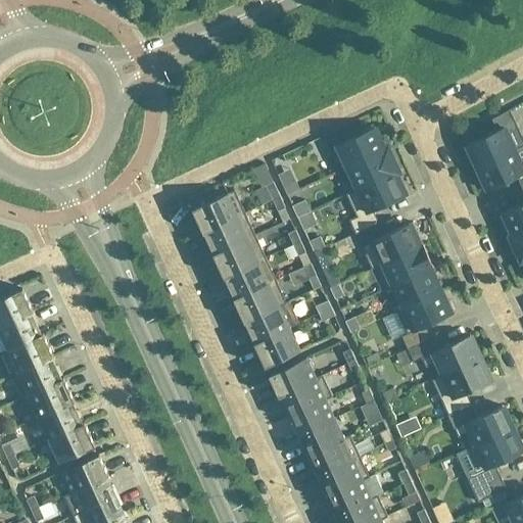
[(340,171),(347,168),(346,167),(387,148),(387,147),(384,149),(372,124),(357,131),(358,134),(344,140),(339,128),(324,135),(340,171)]
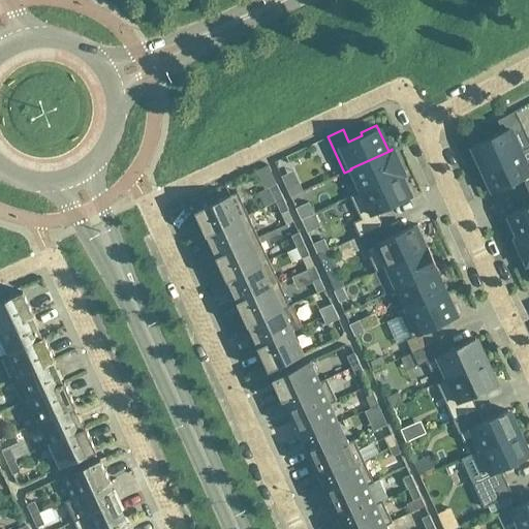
[(520,151),(508,128),(487,138),(486,135),(473,141),(485,166),(481,167),(483,168),(520,151)]
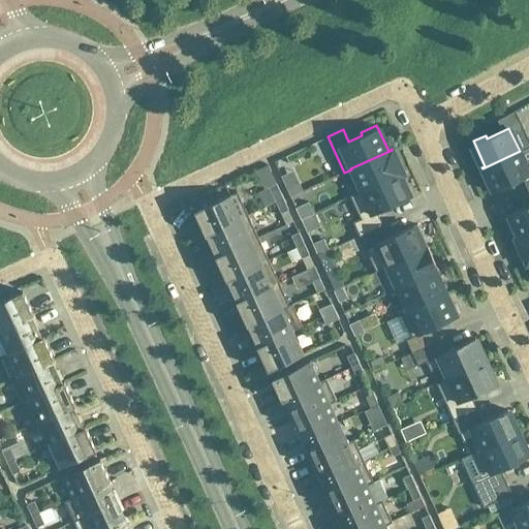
[(361,190),(361,191),(402,173),(392,150),(350,168),(351,169),(361,190)]
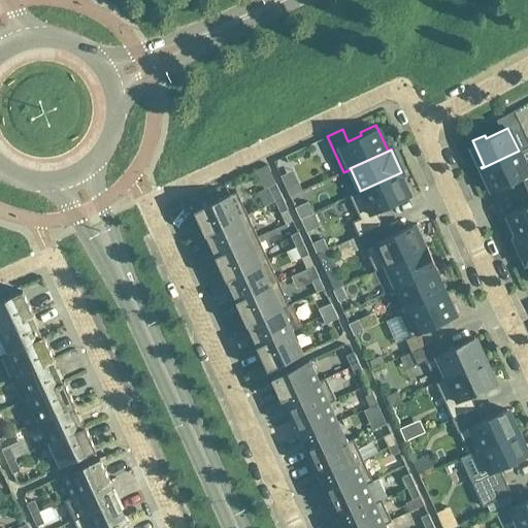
[(527,161),(524,163),(519,151),(482,168),(492,192),(521,178),(527,191),(527,190),(527,161)]
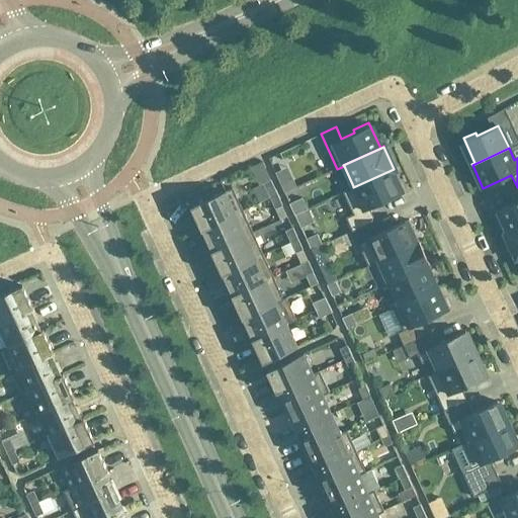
[(345,218),(351,231),(374,221),(369,208),(404,192),(394,169),(353,187),(353,186),(342,191),(352,214),(345,218)]
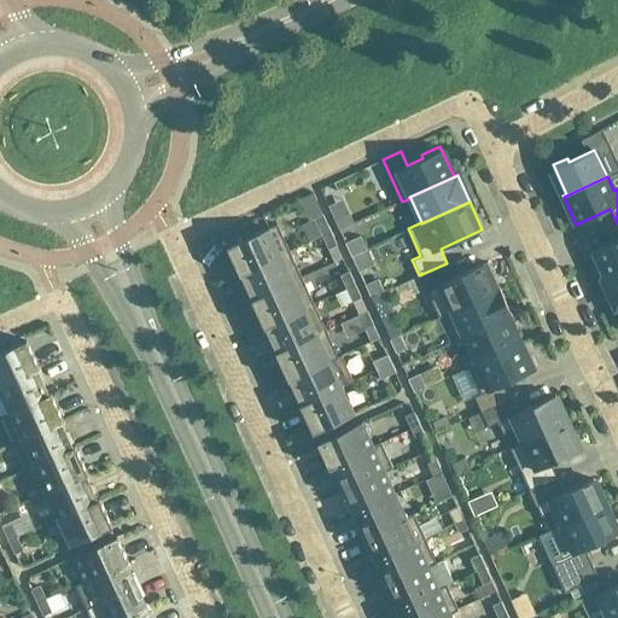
[(322,215),(314,219),(321,237),(331,232),(322,215)]
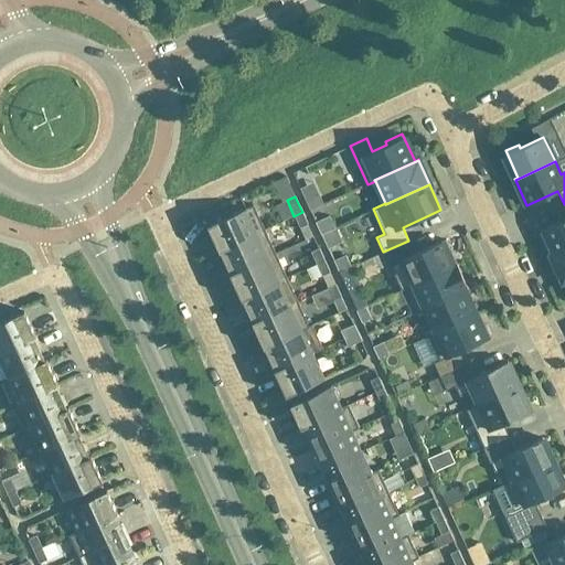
[(564,203),(564,204),(564,206),(564,219),(540,231),(551,256),(564,248),(564,203)]
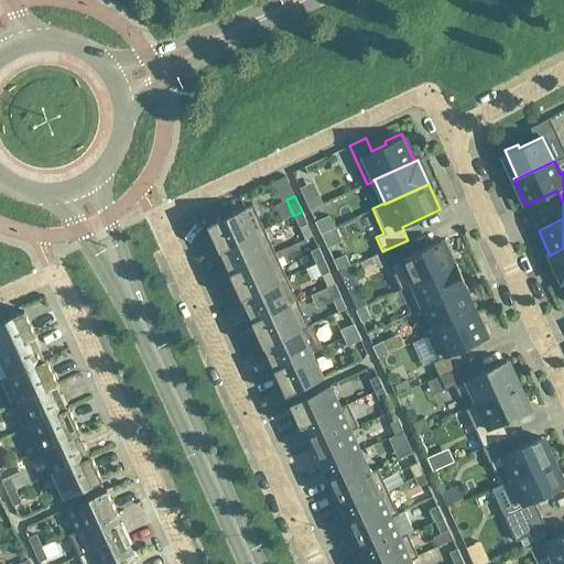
[(263,229),(252,204),(207,226),(218,250),(263,229)]
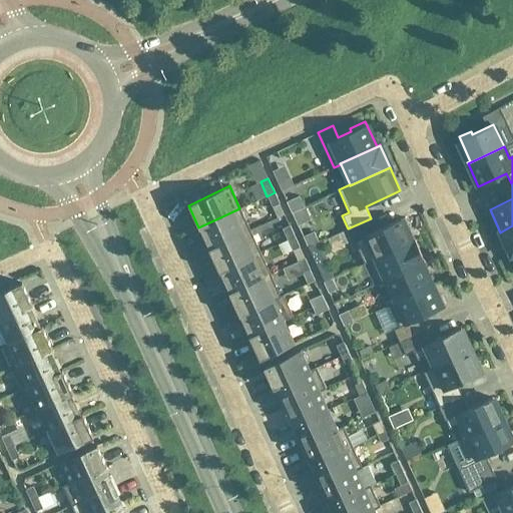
[(280,203),(275,192),(267,196),(272,207),(280,203)]
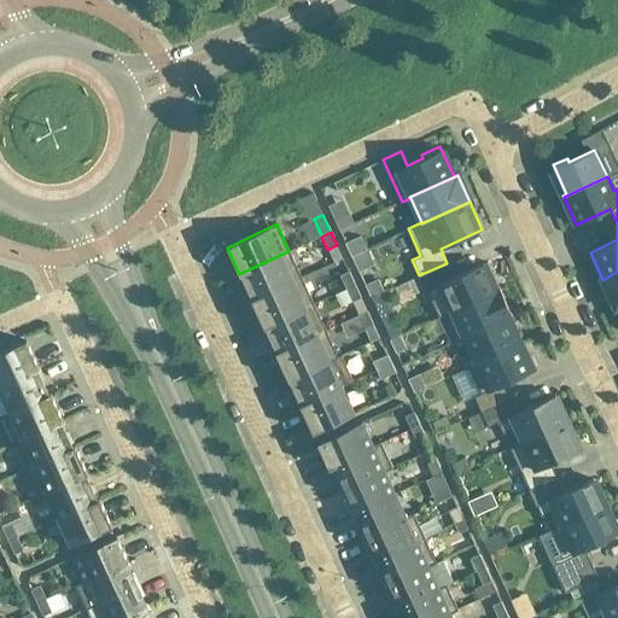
[(344,243),(350,257),(366,249),(360,235),(344,243)]
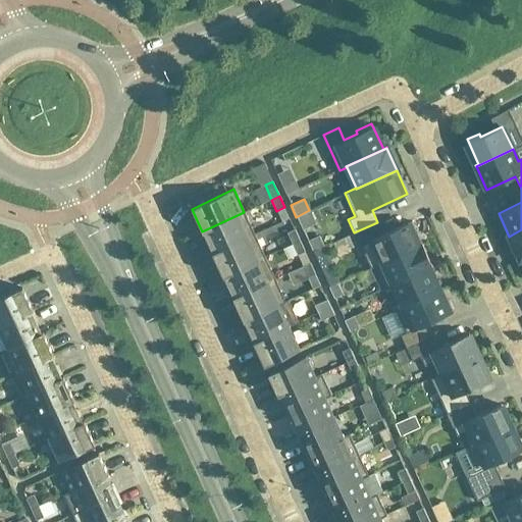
[(254,235),(244,212),(202,231),(202,232),(205,231),(214,252),(212,253),(212,254),(254,235)]
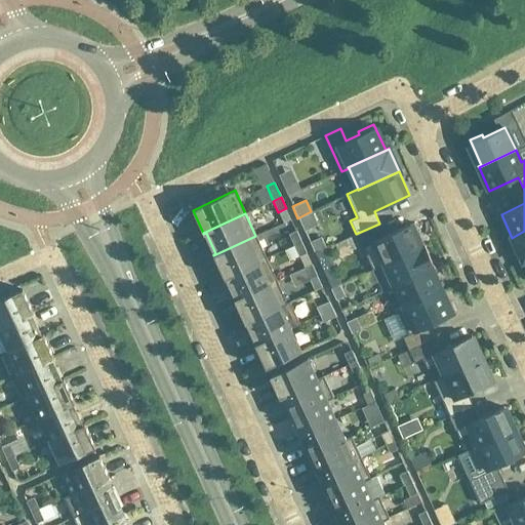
[(356,234),(372,270),(423,245),(413,223),(385,235),(379,224),(356,234)]
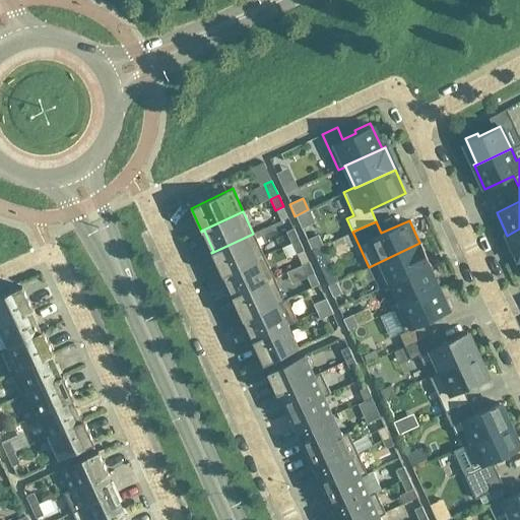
[(299,240),(294,229),(285,232),(290,243),(299,240)]
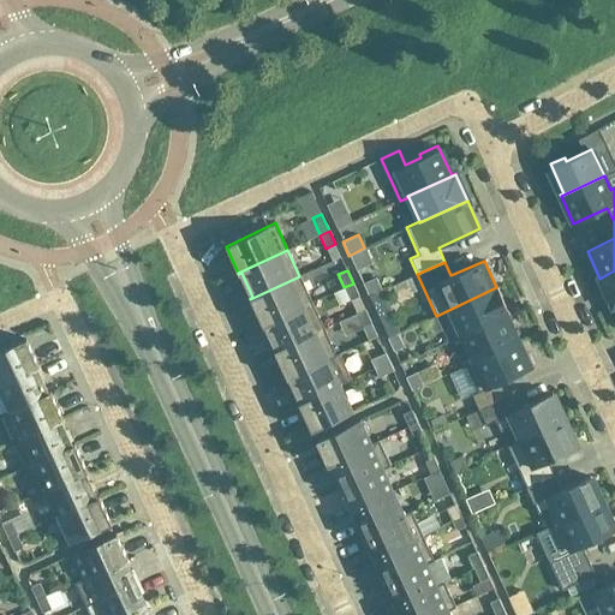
[(611,305),(614,303),(614,270),(599,279),(611,305)]
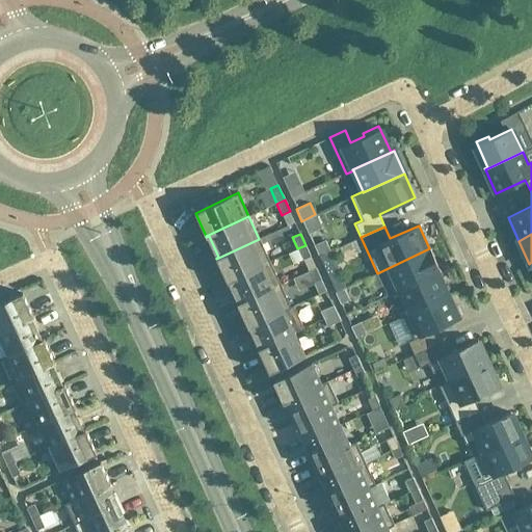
[(269,262),(259,239),(216,259),(227,282),(269,262)]
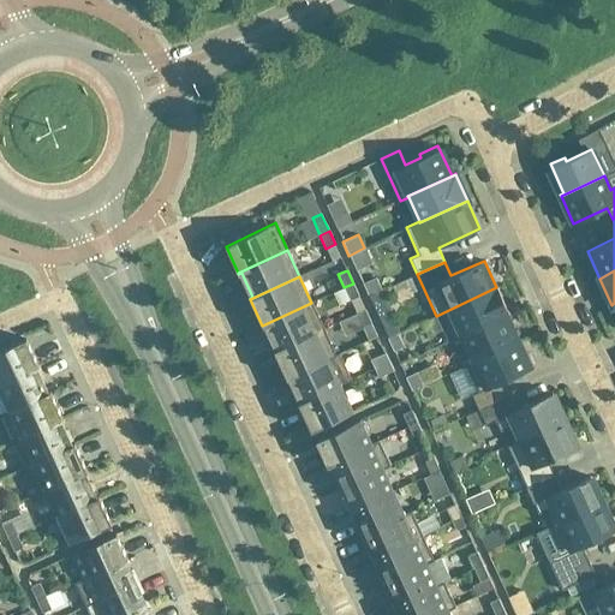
[(376,278),(363,284),(369,297),(380,292),(381,291),(376,278)]
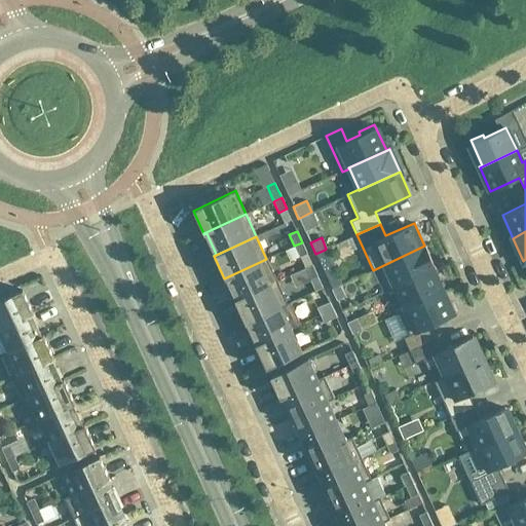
[(307,254),(302,242),(294,246),(299,257),(307,254)]
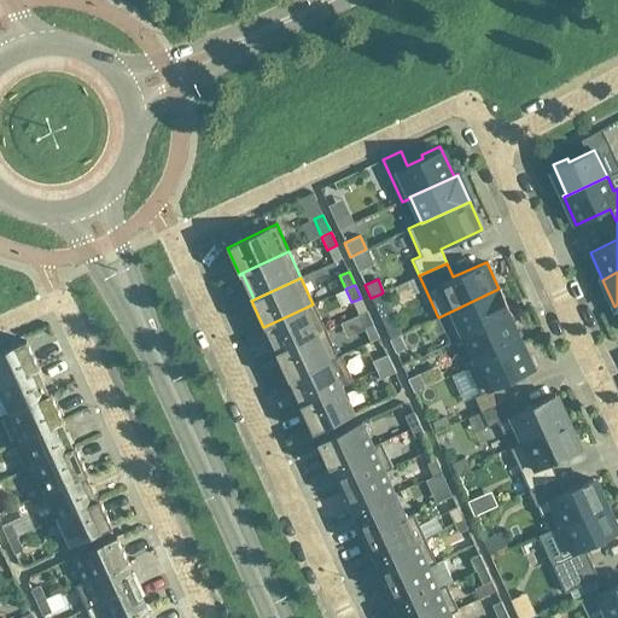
[(452,312),(464,337),(511,315),(499,289),(438,318),(452,312)]
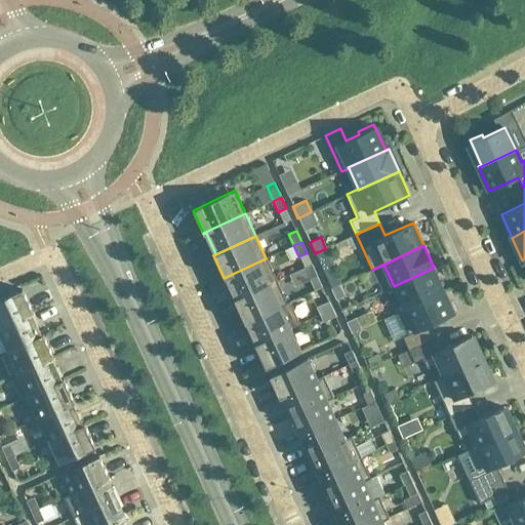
[(315,253),(330,288),(339,284),(324,249),(315,253)]
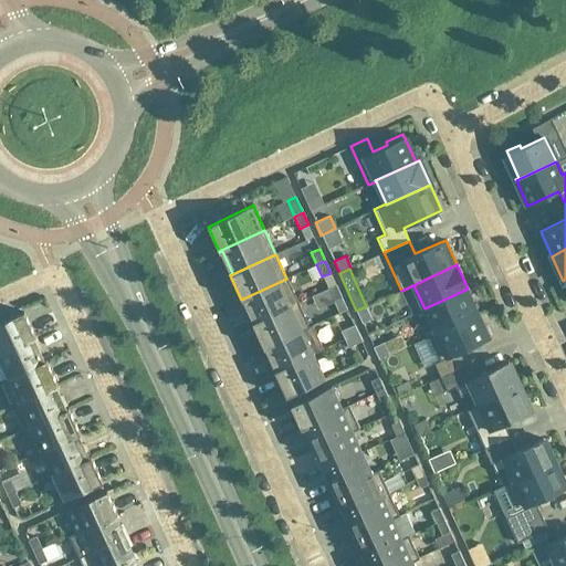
[(252,323),(297,302),(286,279),(241,300),(242,301),(244,300),(254,322),(252,323)]
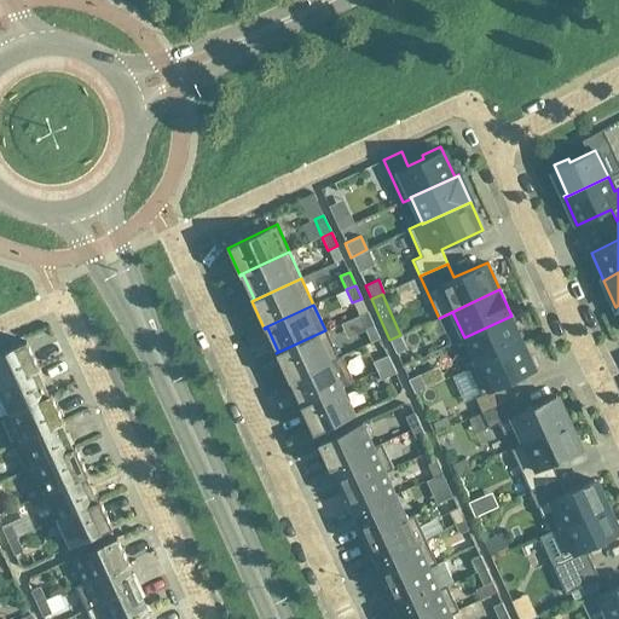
[(368,312),(358,316),(364,329),(374,325),(368,312)]
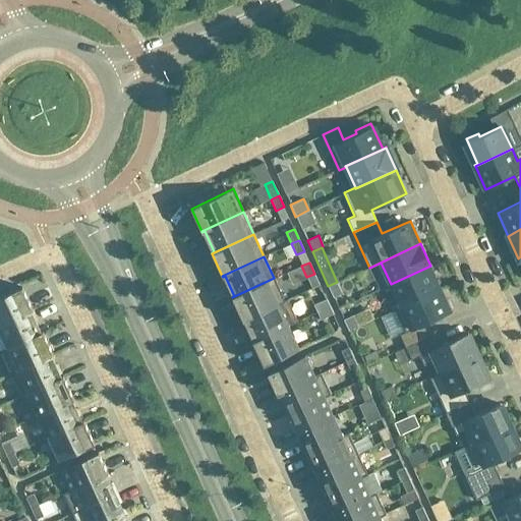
[(394,308),(395,309),(441,288),(441,287),(438,288),(428,268),(431,267),(430,266),(391,284),(401,305),(394,308)]
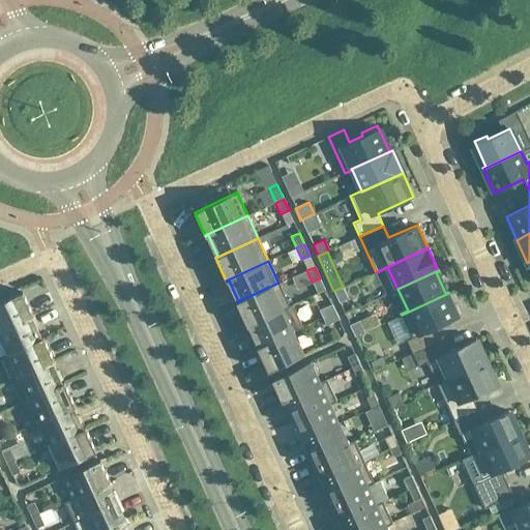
[(289,305),(278,283),(236,302),(246,325),(289,305)]
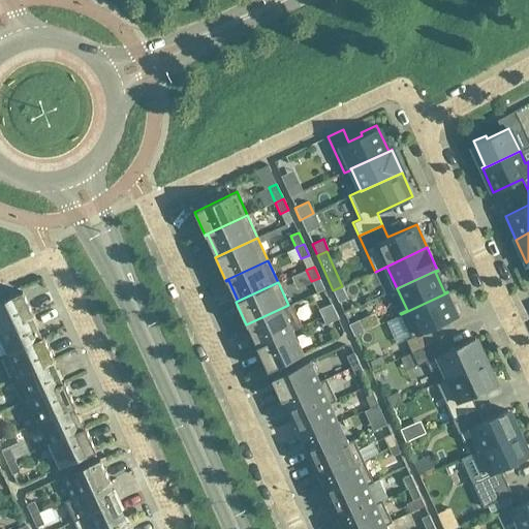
[(333,290),(338,302),(347,298),(342,286),(333,290)]
